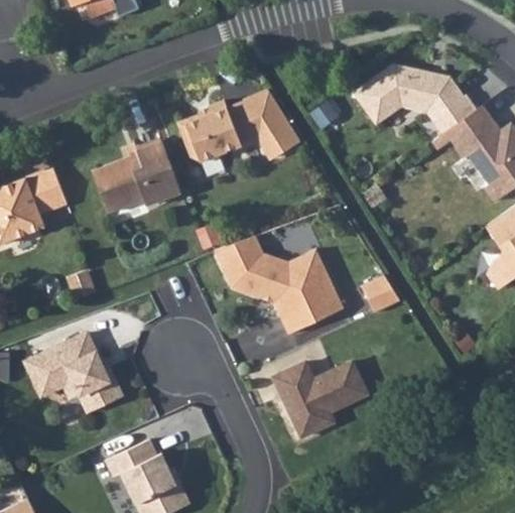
[(63,0),(65,1),(67,0),(68,0),(71,6),(81,3),(86,18),(112,8),(108,0),(63,0)]
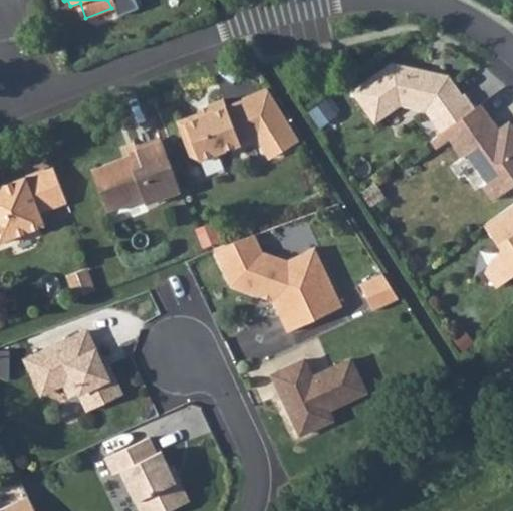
[(107,0),(111,8),(115,20),(134,10),(130,0),(107,0)]
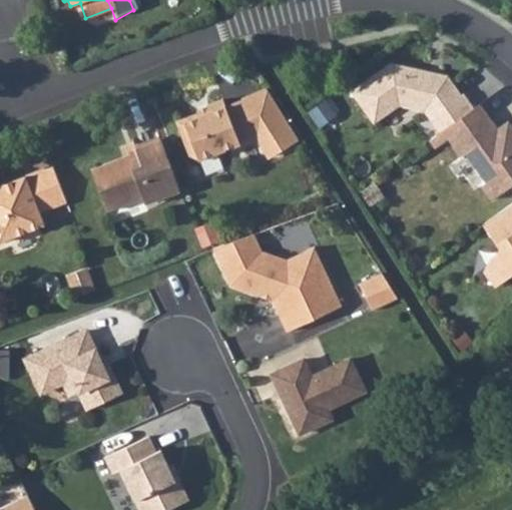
[(439,131),(473,107),(463,92),(461,94),(447,75),(390,61),(351,89),(373,121),(399,103),(423,109),(439,131)]
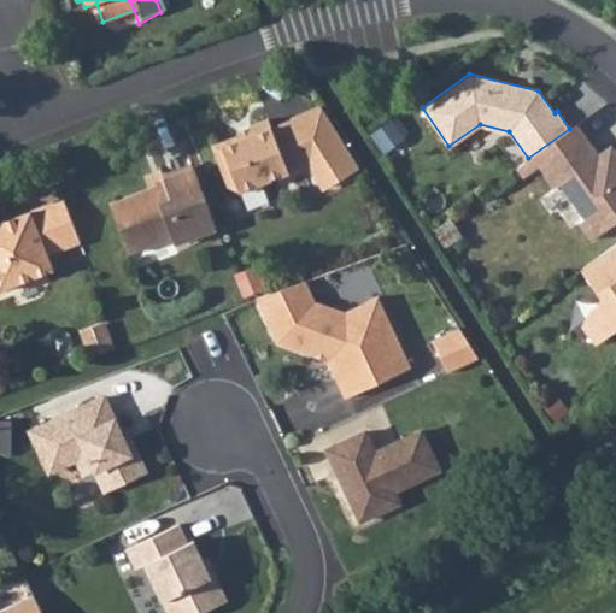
[(321,115),(292,125),(300,146),(329,127),(321,115)]
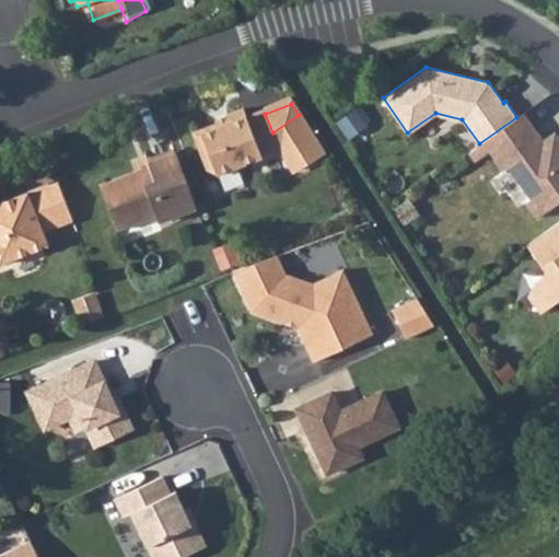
[(194,137),(208,173),(216,177),(279,153),(292,144),(306,167),(325,157),(299,115),(272,132),(265,114),(247,119),(244,111),(225,118),(229,127),(219,131),(218,127),(194,137)]
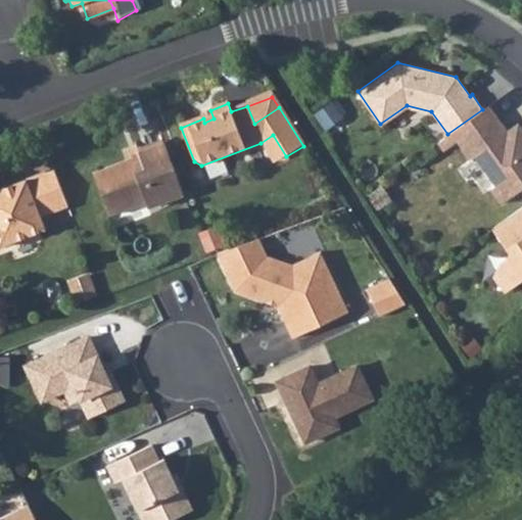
[(507,130),(489,104),(482,109),(447,134),(437,141),(443,149),(457,140),(470,157),(479,151),(488,166),(484,169),(495,185),(490,188),(502,202),(521,187),(521,128),(518,122),(507,130)]
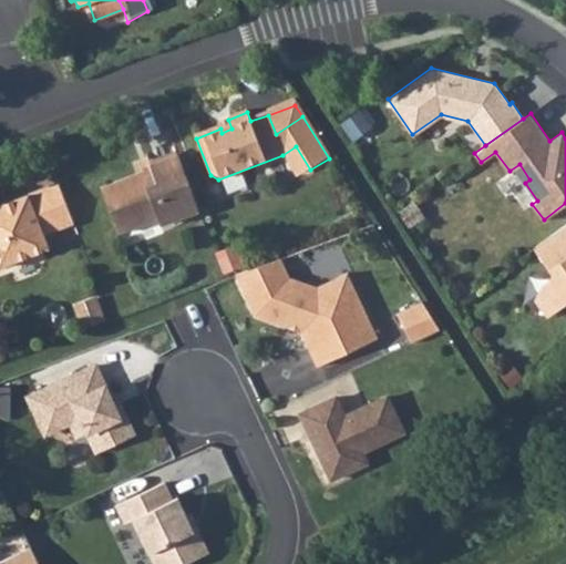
[(220,129),(222,133),(232,129),(228,120),(218,123),(220,129)]
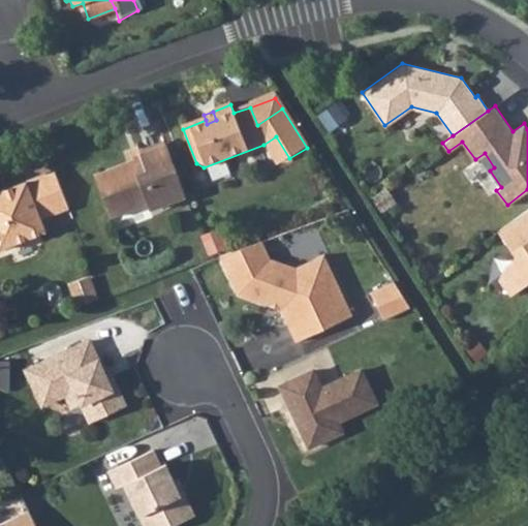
[(276,136),(264,145),(277,165),(289,158),(276,136)]
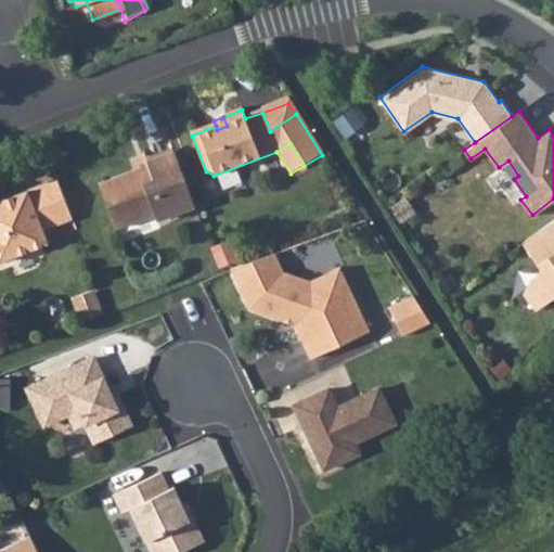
[(193,207),(172,154),(147,164),(147,167),(99,185),(115,229),(153,214),(156,221),(193,207)]
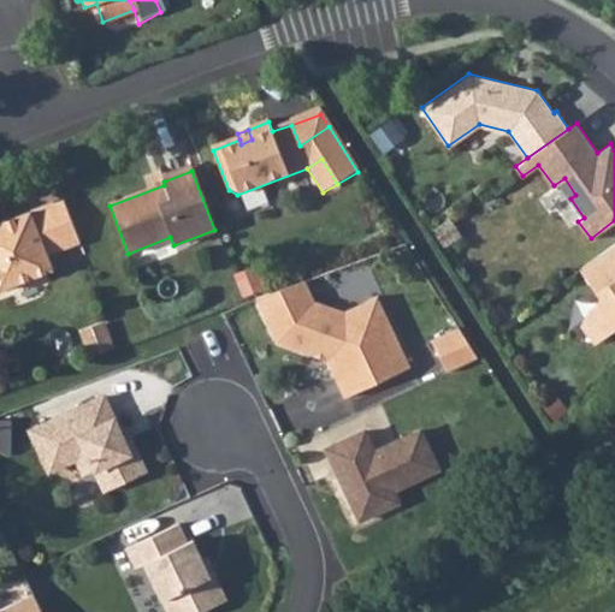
[(0,291),(39,277),(34,267),(49,262),(47,256),(80,245),(63,201),(0,225),(0,291)]
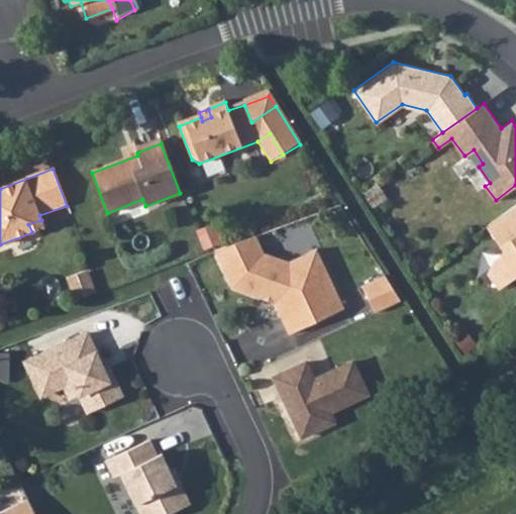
[(515,204),(487,224),(504,248),(504,253),(494,261),(489,274),(502,284),(515,274),(515,204)]
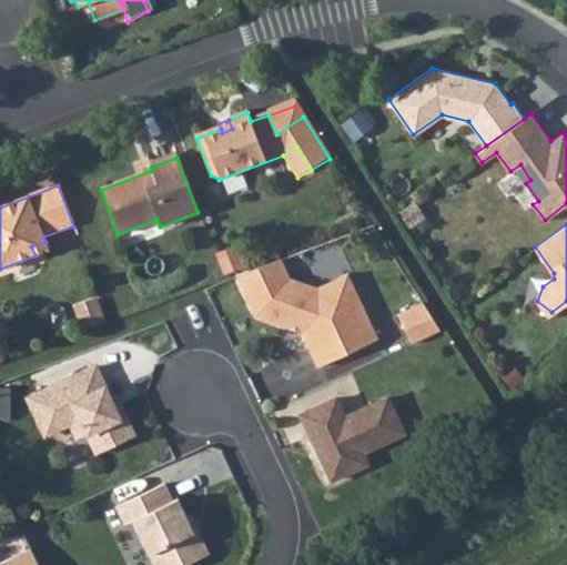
[(46,242),(31,246),(36,255),(49,250),(46,242)]
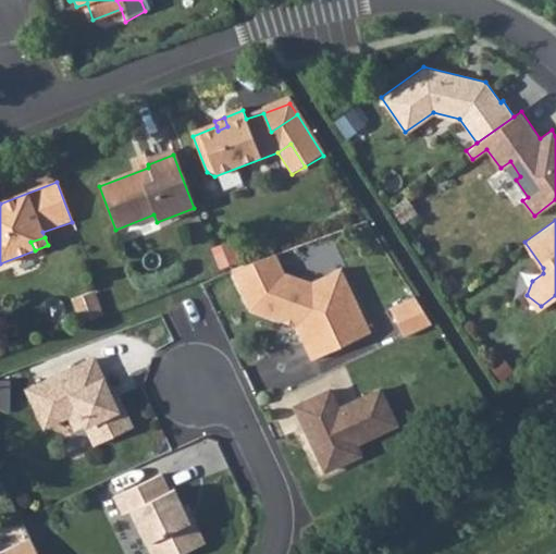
[(274,257),(230,273),(249,312),(281,323),(291,319),(310,361),(369,333),(340,270),(309,284),(297,280),(296,284),(282,279),(283,275),(274,257)]
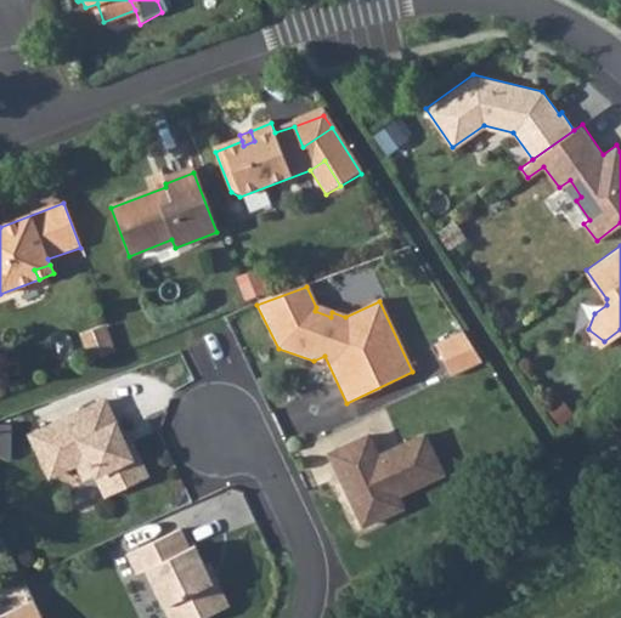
[(434,345),(450,378),(481,362),(462,332),(434,345)]
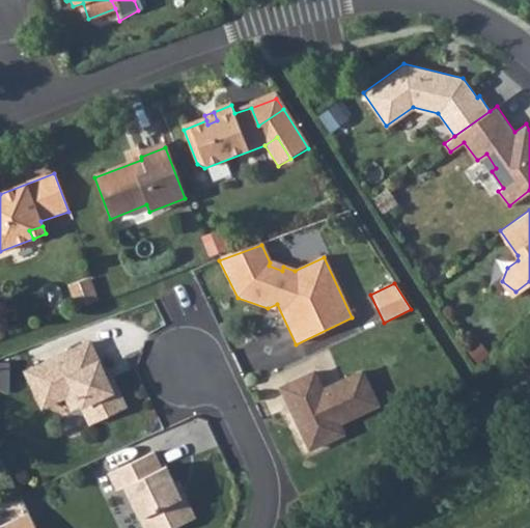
[(82,408),(91,427),(124,411),(111,382),(106,384),(87,345),(25,377),(36,397),(47,392),(65,398),(73,413),(82,408)]
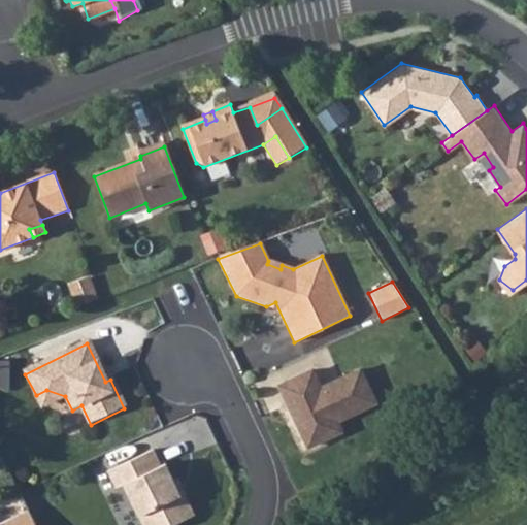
[(313,372),(280,388),(289,406),(292,405),(302,426),(298,428),(308,449),(340,433),(336,423),(374,404),(359,372),(321,390),(313,372)]
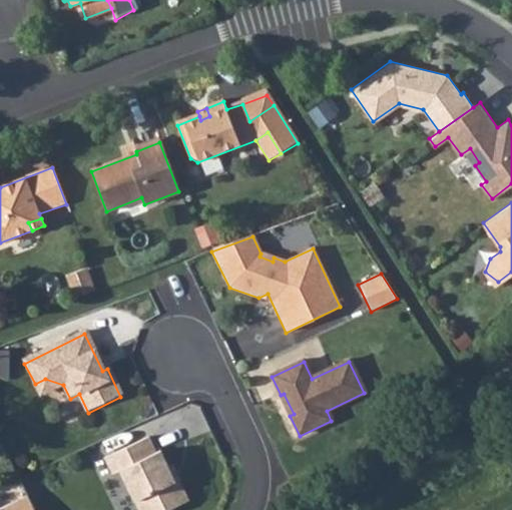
[(45,379),(35,384),(40,396),(63,385),(45,379)]
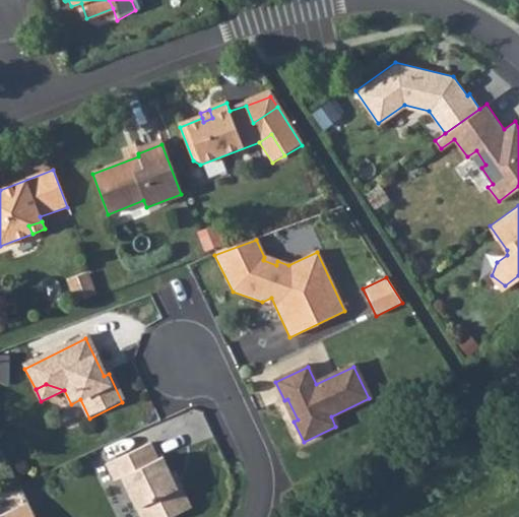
[(150,445),(106,466),(114,482),(122,478),(139,516),(175,516),(191,509),(180,487),(177,489),(163,459),(157,461),(150,445)]
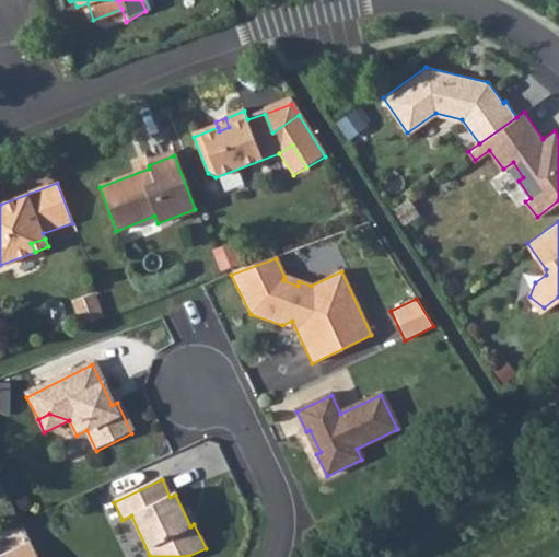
[(36,556),(30,543),(0,556),(36,556)]
